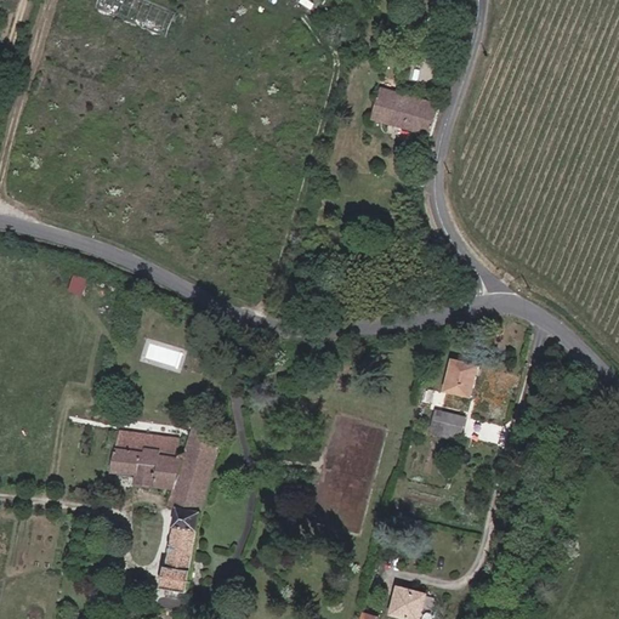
[(168,32),(176,7),(155,0),(97,0),(96,6),(168,32)]
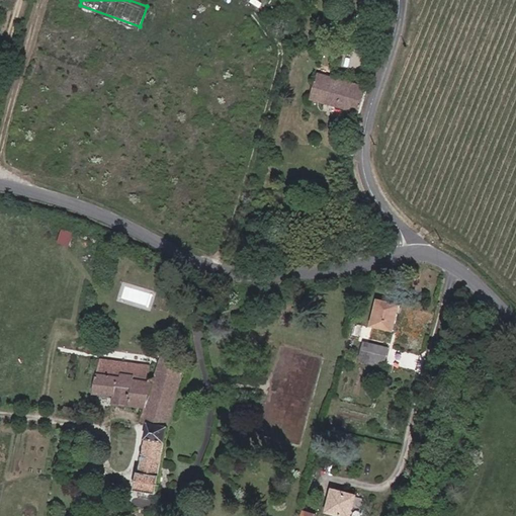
[(321,100),(327,75),(317,72),(310,98),(321,100)]
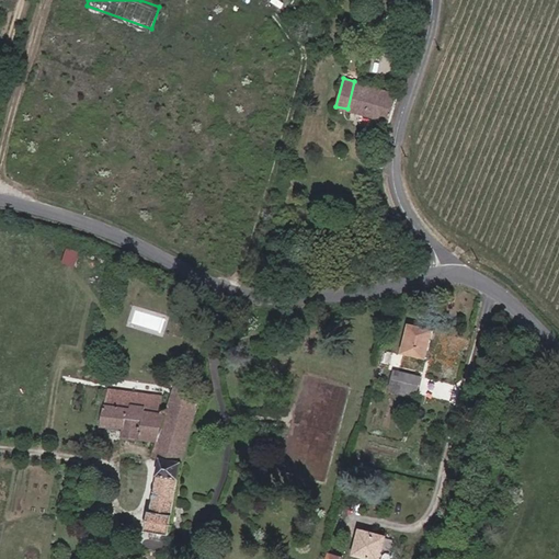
[(360,82),(354,81),(348,109),(388,120),(397,93),(360,82)]
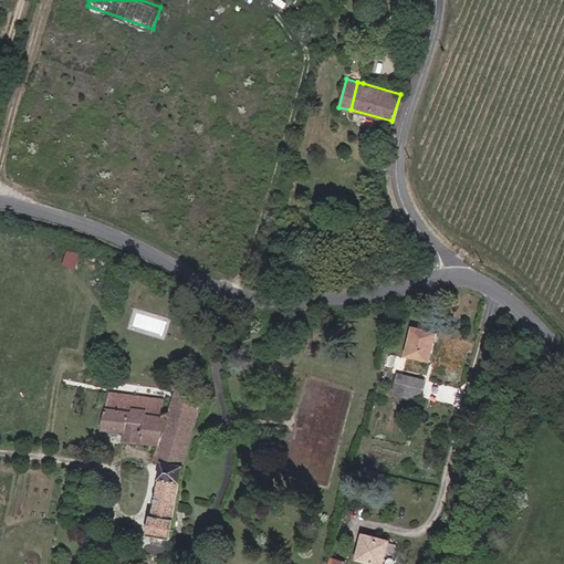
[(63,262),(75,265),(80,250),(66,247),(63,262)]
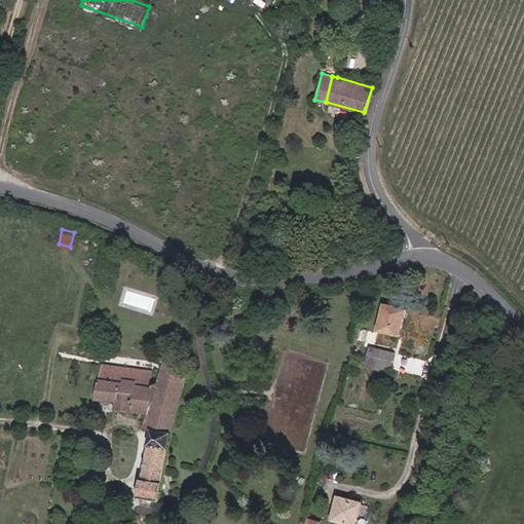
[(400,333),(405,307),(383,303),(378,329),(400,333)]
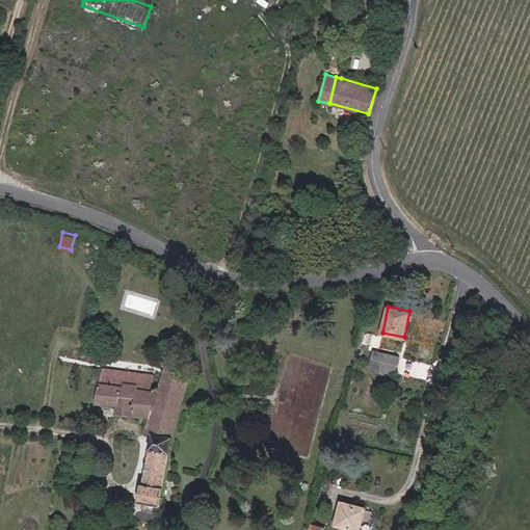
[(108,372),(109,365),(102,364),(93,405),(114,407),(113,415),(144,418),(142,431),(150,433),(168,439),(188,366),(165,359),(156,389),(150,388),(149,394),(146,393),(149,373),(142,371),(141,379),(108,372)]
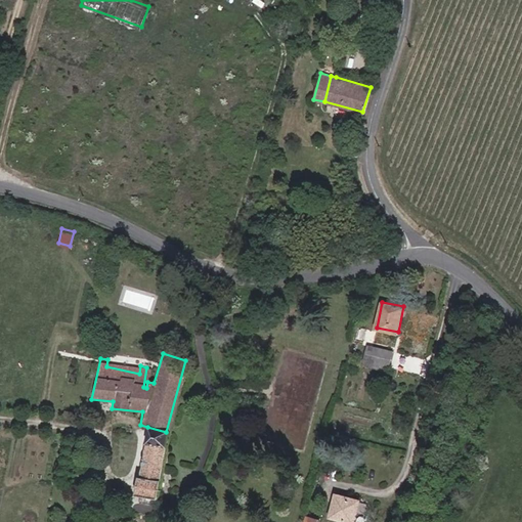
[(385,383),(389,365),(380,363),(362,358),(357,376),(385,383)]
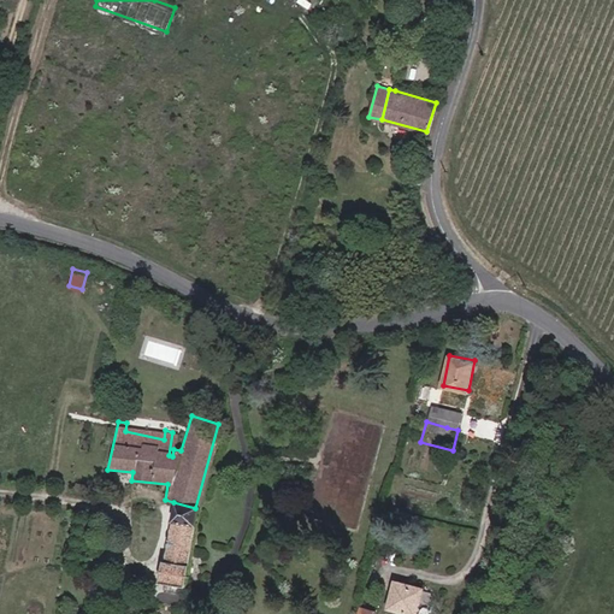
[(164,440),(165,430),(127,423),(125,431),(164,440)]
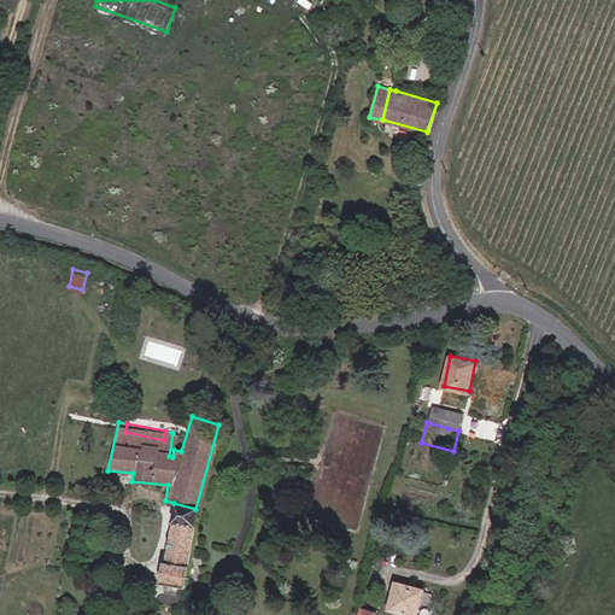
[(185,587),(195,509),(174,503),(159,583),(185,587)]
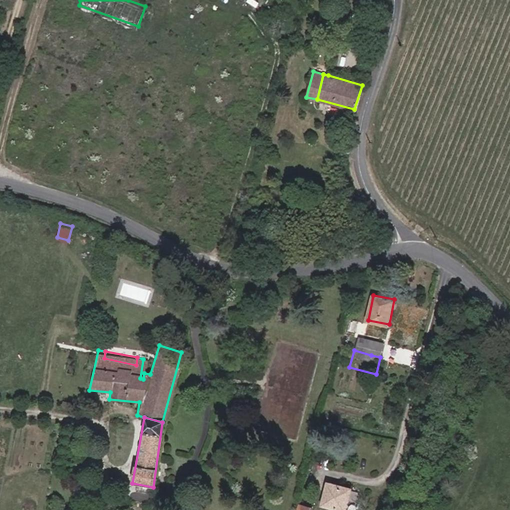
[(340,509),(345,509),(351,489),(330,483),(323,505),(340,509)]
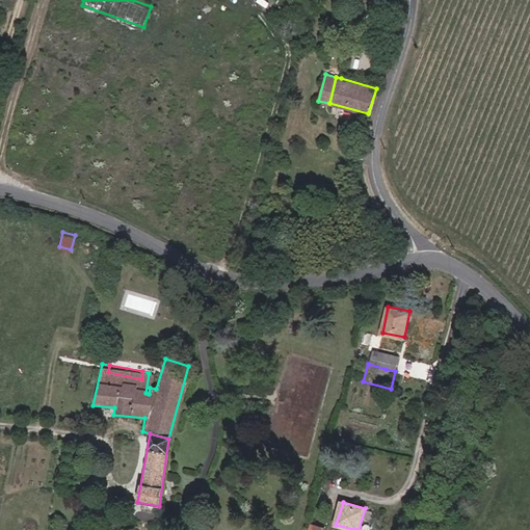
[(323,529),(325,524),(311,520),(307,529),(323,529)]
